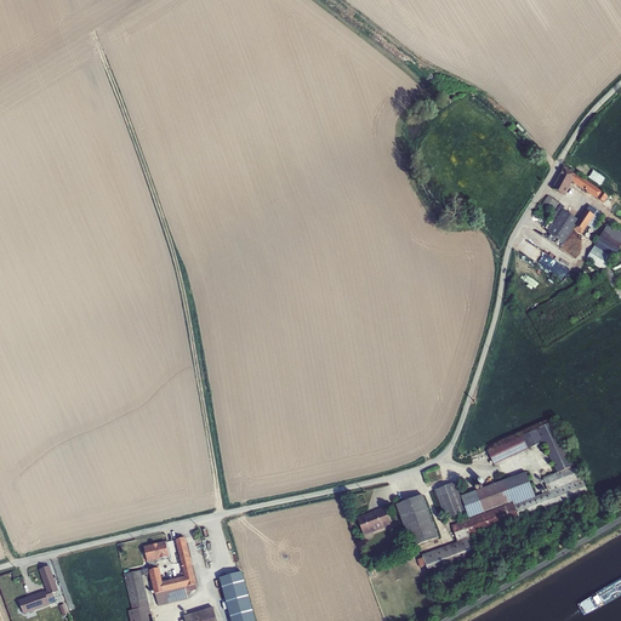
[(565,195),(573,182),(604,203),(608,195),(577,174),(564,166),(552,188),(565,195)]
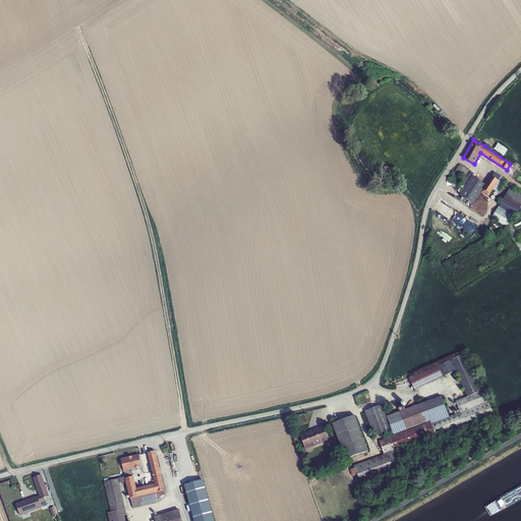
[(469,170),(460,164),(449,180),(459,187),(469,170)]
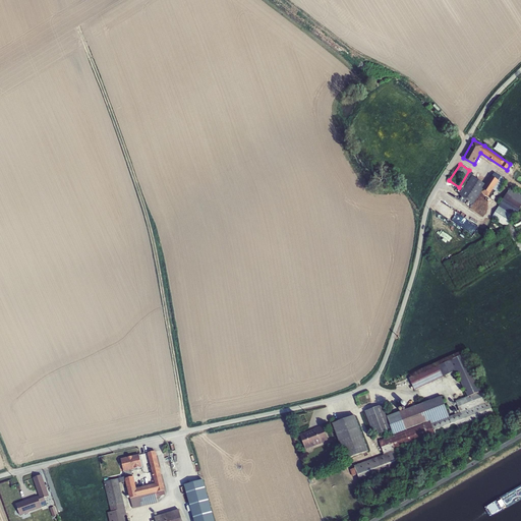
[(460,195),(473,205),(481,192),(486,184),(472,175),(473,173),(471,171),(463,183),(466,185),(461,193),(460,195)]
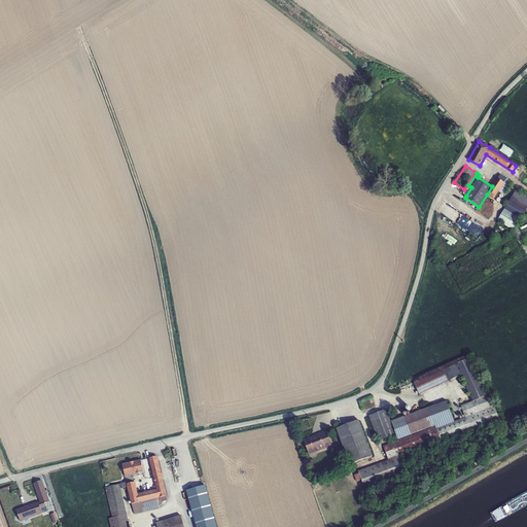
[(500,174),(492,186),(487,195),(494,200),(498,191),(504,196),(513,183),(500,174)]
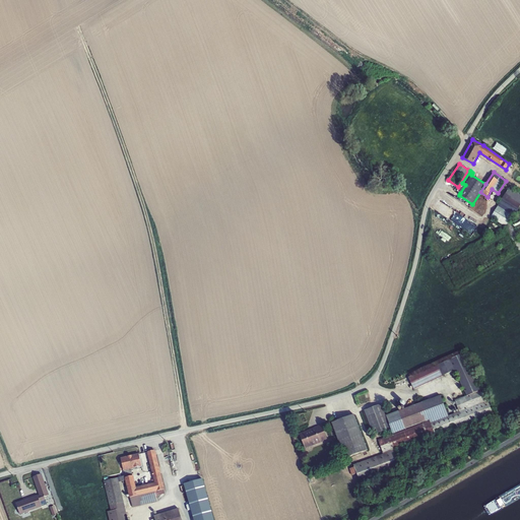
[(465,185),(462,183),(457,191),(460,193),(465,185)]
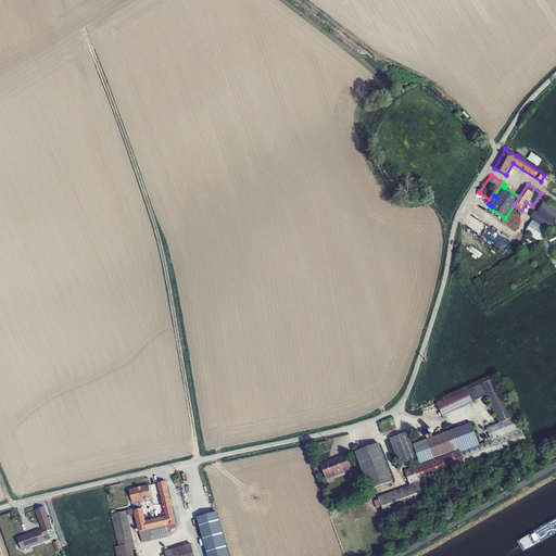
[(555,220),(555,205),(545,200),(532,219),(532,220),(525,232),(540,241),(541,243),(536,247),(542,254),(545,252),(555,268),(555,267),(555,256),(545,238),(546,237),(555,220)]
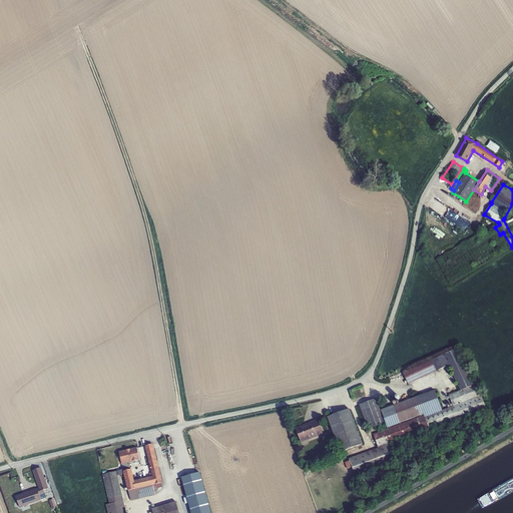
[(406,369),(406,370),(431,359),(432,360),(457,349),(457,346),(406,369)]
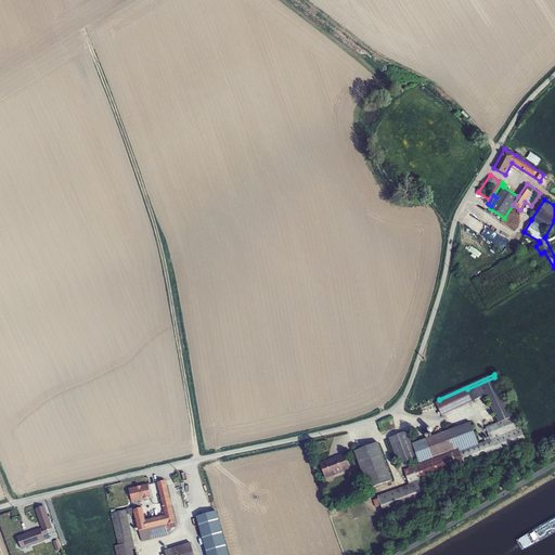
[(439,400),(436,402),(441,415),(486,395),(498,423),(486,427),(490,439),(478,443),(470,422),(412,443),(417,457),(420,463),(457,448),(459,449),(403,469),(409,485),(377,495),(385,516),(429,500),(422,480),(464,464),(465,466),(512,448),(515,447),(527,442),(517,416),(514,417),(494,377),(467,389),(466,388),(439,400)]
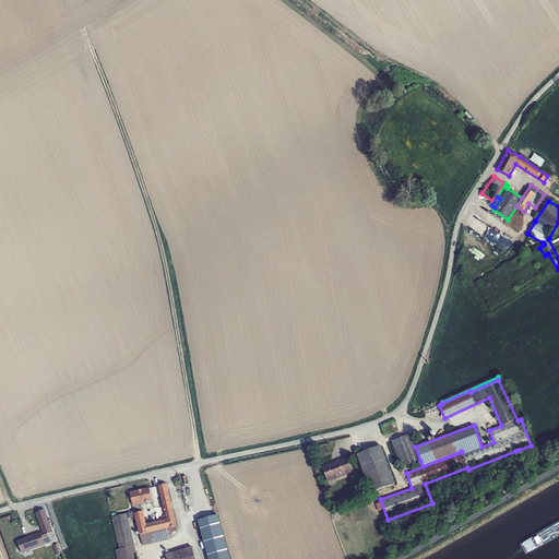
[(420,461),(415,447),(409,435),(391,441),(402,467),(420,461)]
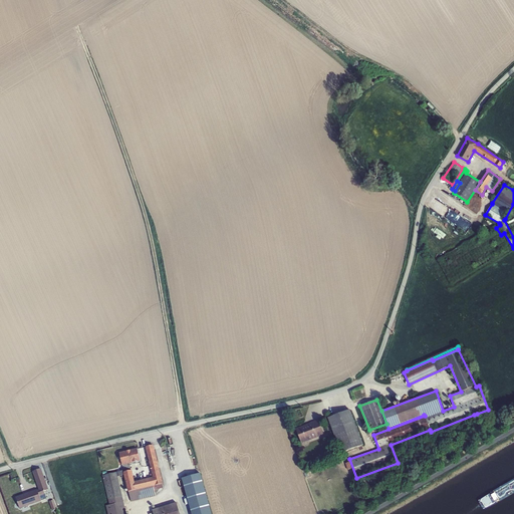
[(334,435),(341,453),(363,445),(350,410),(328,418),(333,431),(334,435)]
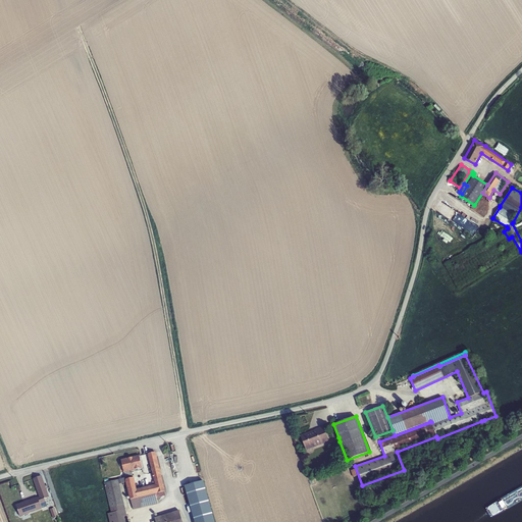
[(301,435),(306,451),(329,441),(323,426),(315,429),(301,435)]
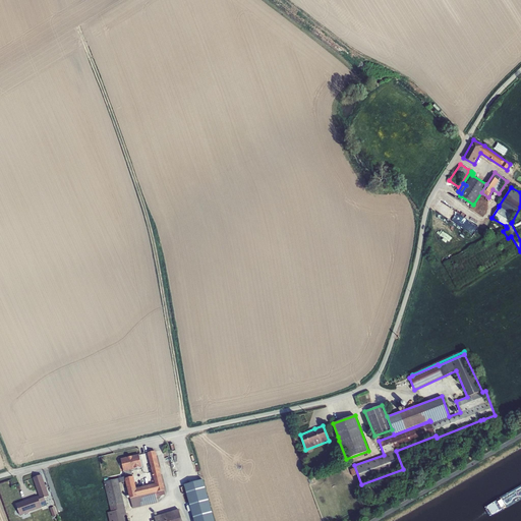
[(127,499),(130,509),(158,502),(157,497),(165,495),(156,451),(148,453),(155,483),(136,488),(133,476),(132,476),(131,471),(130,471),(130,470),(124,471),(125,476),(118,478),(119,483),(123,482),(123,484),(126,483),(129,499),(127,499)]
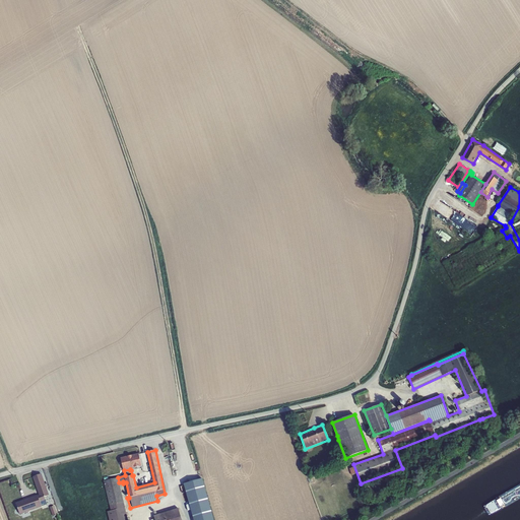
[(121,458),(124,470),(130,469),(142,466),(139,453),(121,458)]
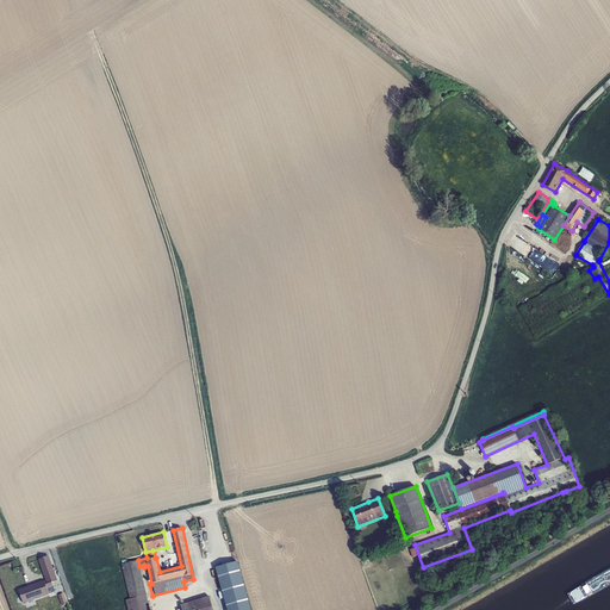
[(38,559),(45,580),(19,590),(24,604),(49,595),(48,589),(54,586),(53,583),(58,580),(55,571),(57,570),(56,566),(54,567),(49,555),(38,559)]
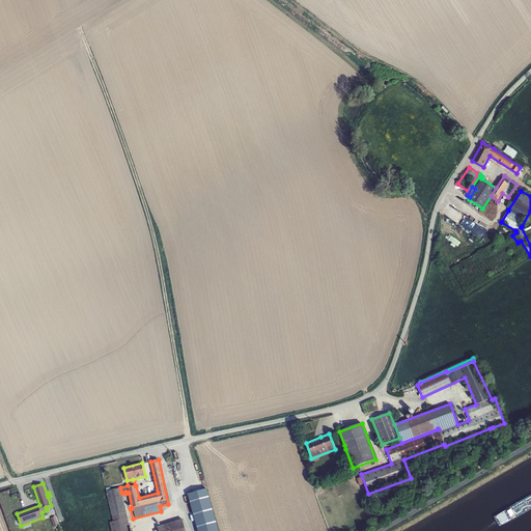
[(111,530),(131,530),(121,493),(120,487),(106,491),(113,522),(109,523),(111,530)]
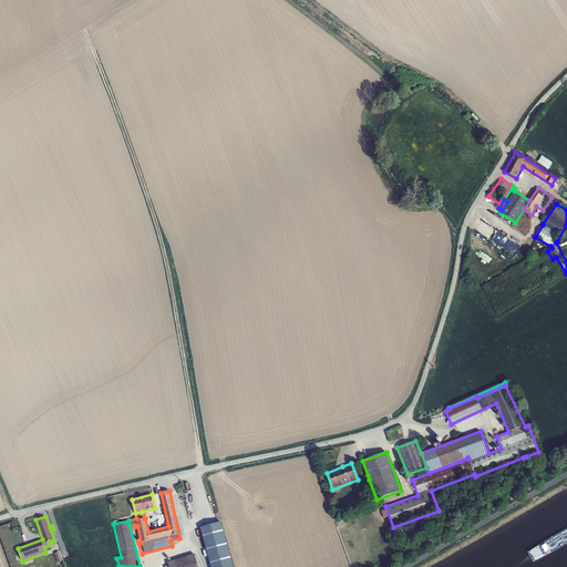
[(199,528),(206,550),(209,549),(224,545),(217,523),(199,528)]
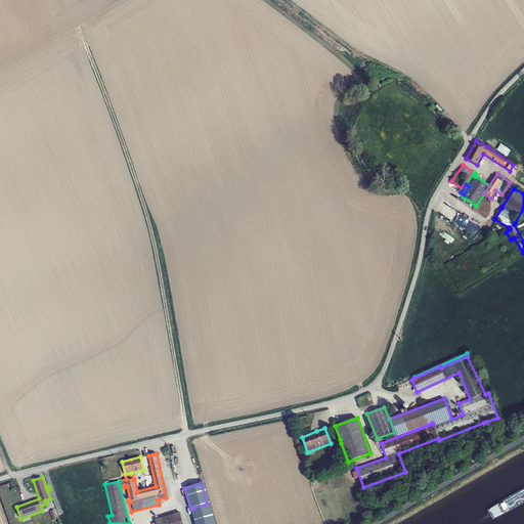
[(212,523),(207,504),(193,508),(199,523),(212,523)]
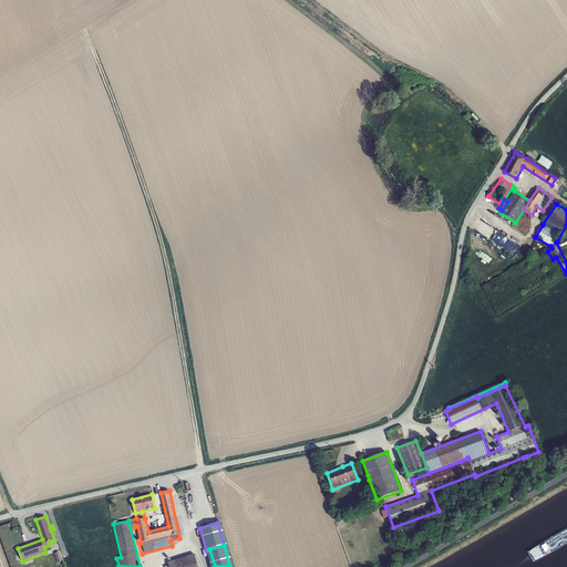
[(168,563),(168,566),(198,566),(195,554),(173,560),(168,563)]
